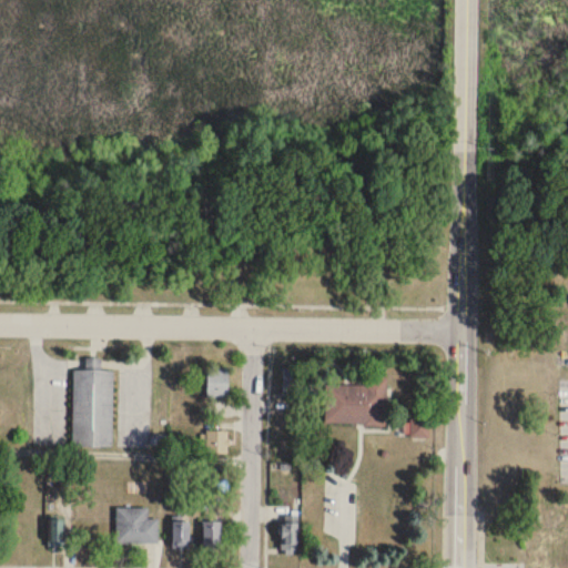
[(113,369),(73,368),(72,446),(112,446),(113,369)]
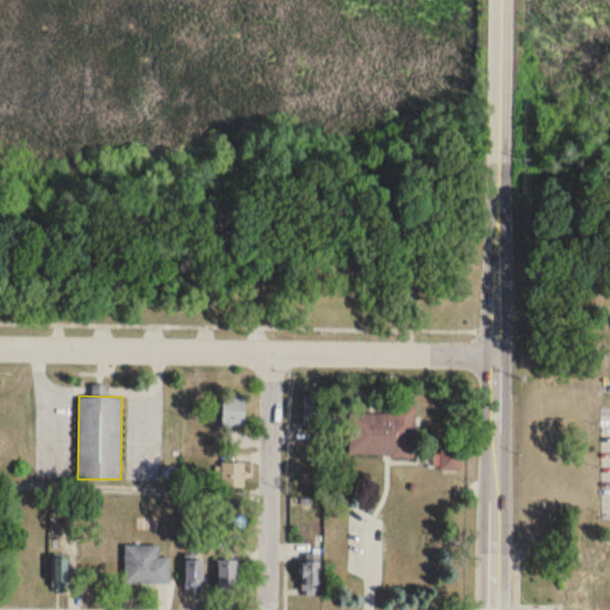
[(223,427),(244,427),(244,396),(223,396),(223,427)]
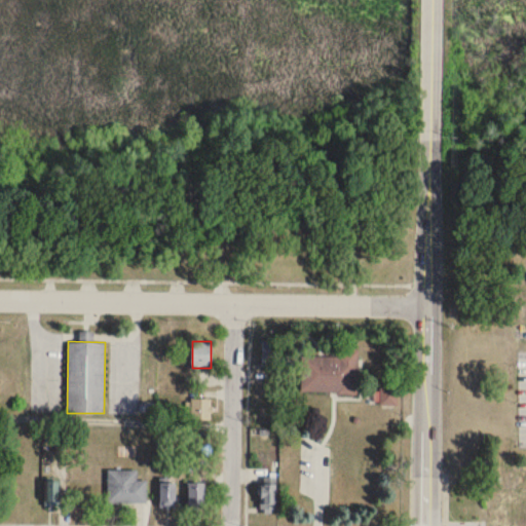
[(279,342),(262,343),(263,366),(279,366),(279,342)]
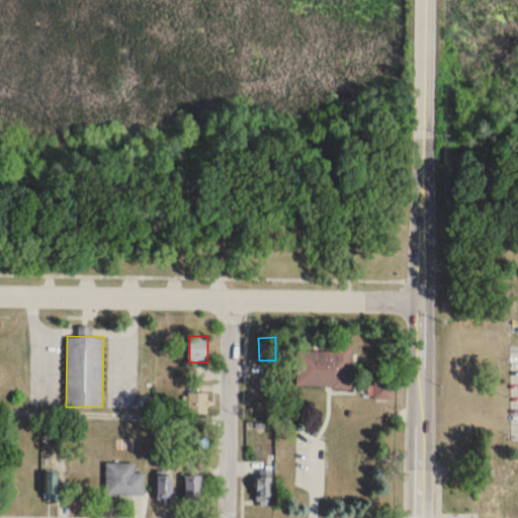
[(333,351),(295,351),(295,387),(352,387),(353,344),(333,344),(333,351)]
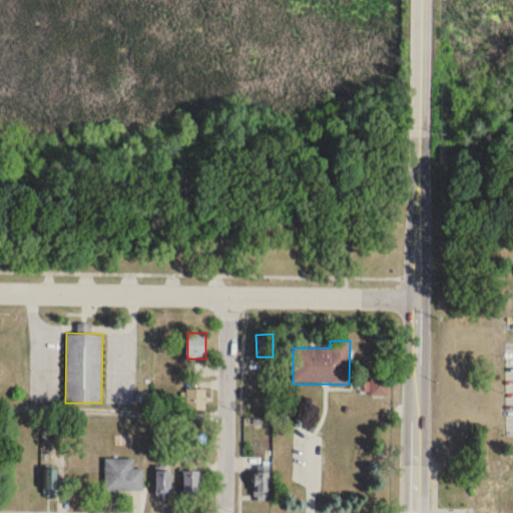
[(387,395),(387,380),(369,380),(369,395),(387,395)]
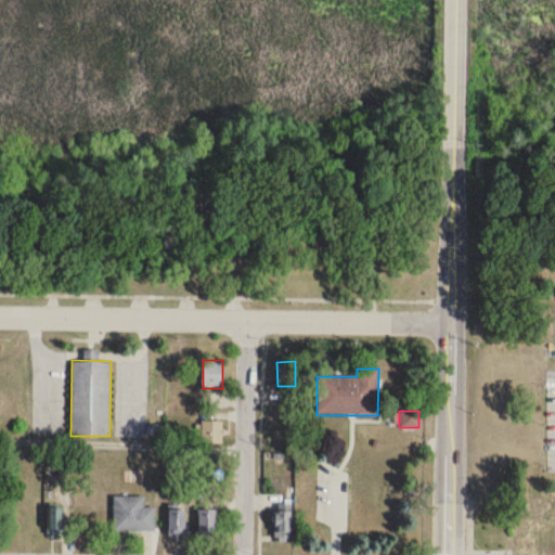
[(202,443),(223,443),(223,421),(202,421),(202,443)]
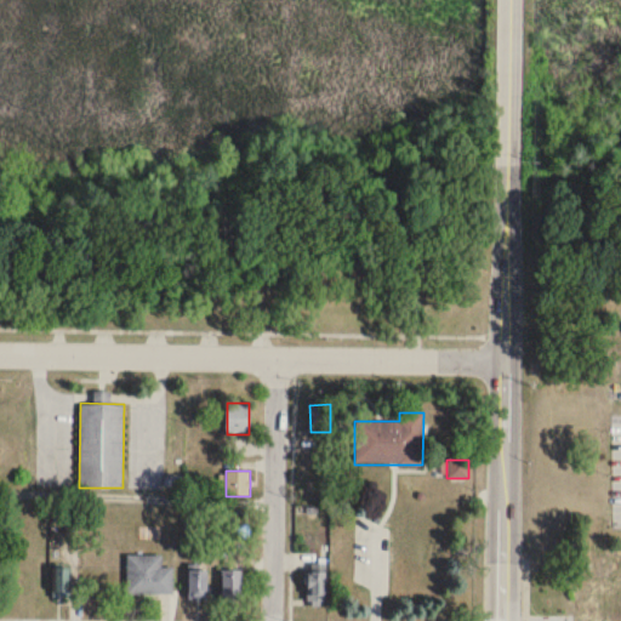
[(161,554),(126,554),(126,593),(174,593),(174,567),(161,567),(161,554)]
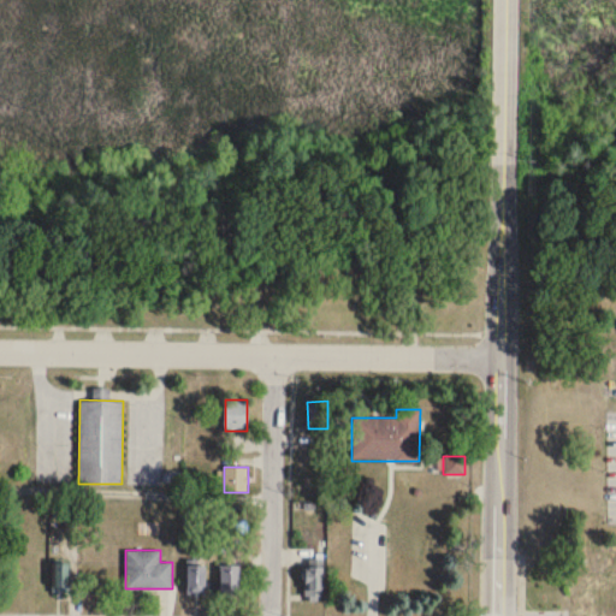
[(71,563),(52,563),(52,592),(71,592),(71,563)]
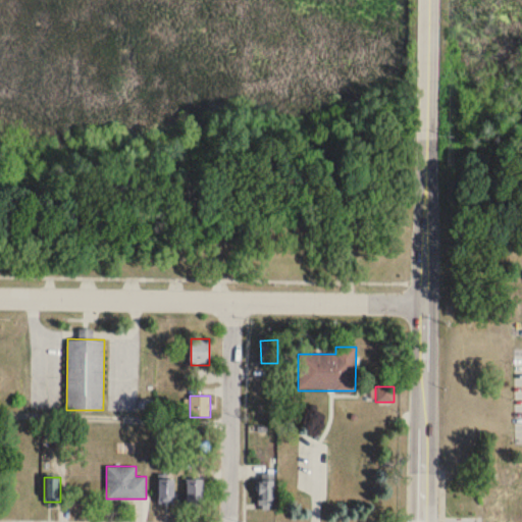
[(173,478),(159,478),(159,503),(173,503),(173,478)]
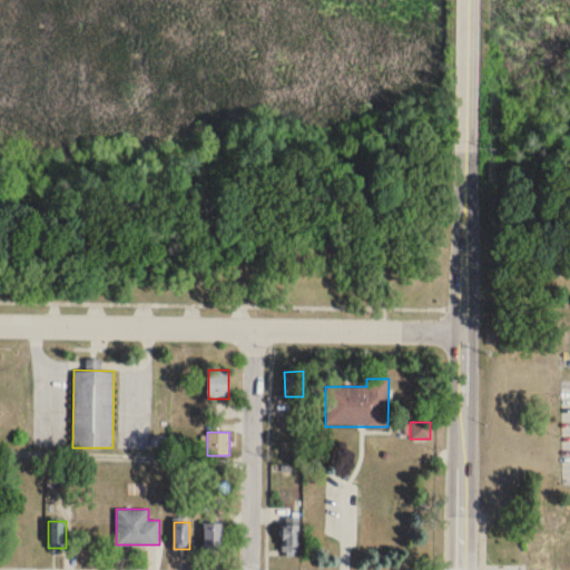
[(204,550),(222,550),(222,523),(204,523),(204,550)]
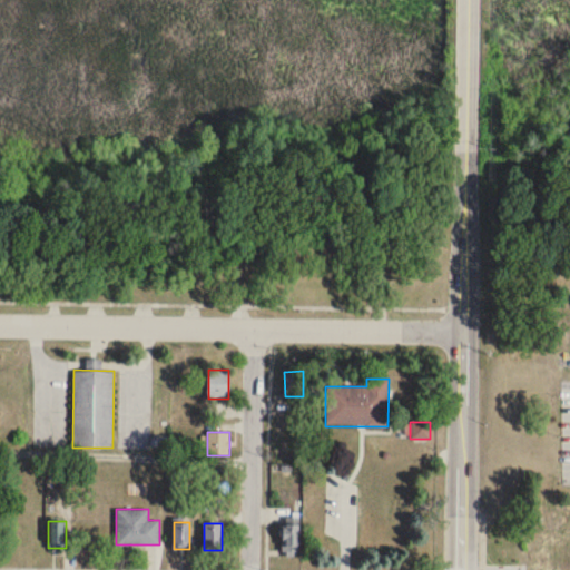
[(283,552),(300,552),(300,523),(283,523),(283,552)]
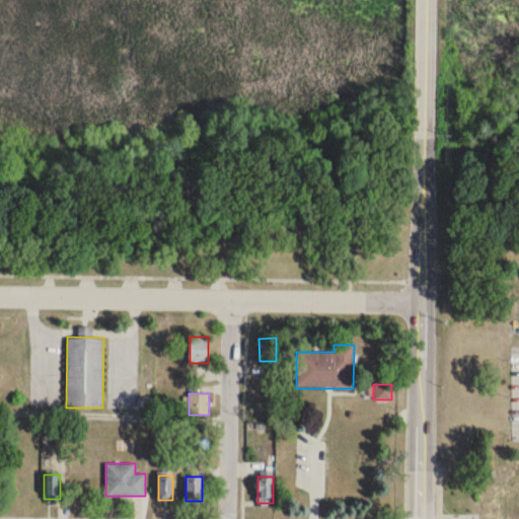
All buildings are outlined.
